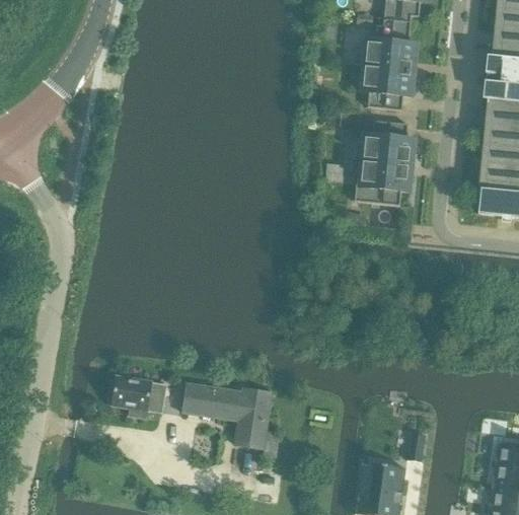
[(385,0),(382,24),(375,23),(374,39),(366,38),(361,90),(368,91),(367,105),(401,108),(403,94),(411,95),(416,43),(409,42),(411,14),(418,15),(420,1),(427,1),(427,0),(385,0)]
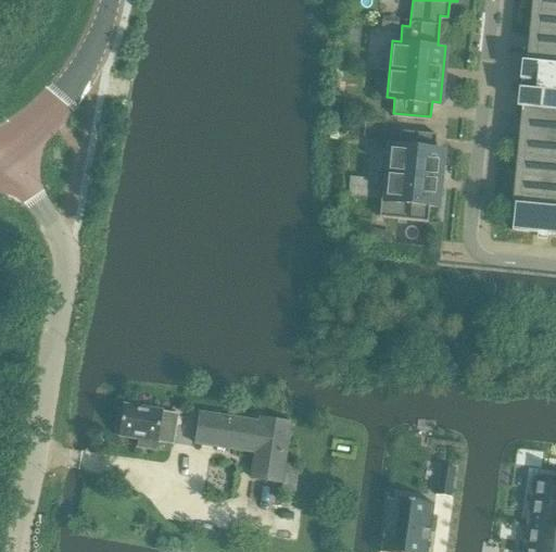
[(522,91),(521,102),(521,103),(520,116),(519,132),(512,205),(515,207),(513,227),(534,228),(538,229),(536,235),(546,235),(546,230),(548,230),(553,230),(555,230),(555,0),(531,0),(529,32),(527,47),(527,49),(526,60),(525,72),(521,71),(519,90),(522,91)]
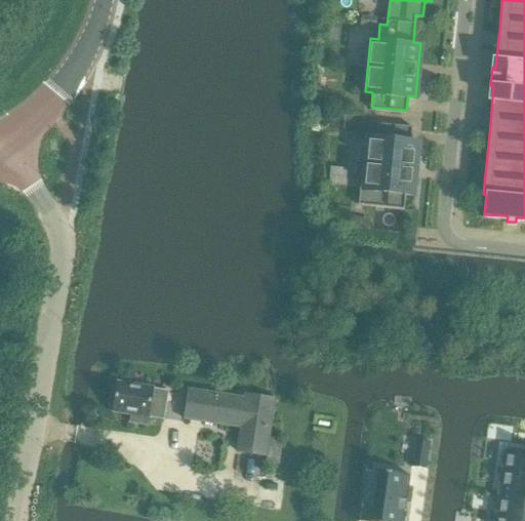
[(412,123),(377,120),(376,134),(369,134),(364,185),(360,185),(358,202),(405,206),(406,192),(413,193),(418,138),(411,137),(412,123)]
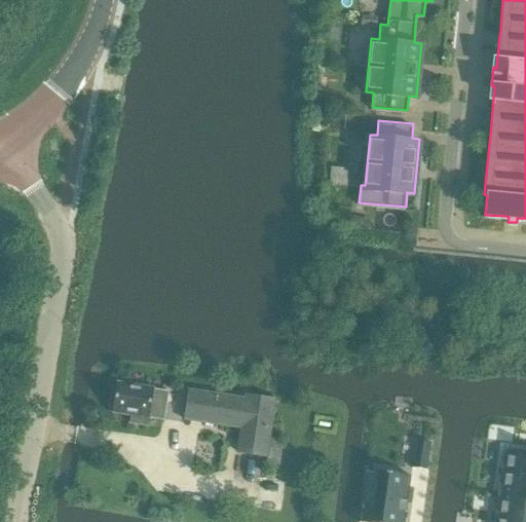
[(346,168),(329,166),(328,184),(345,185),(346,168)]
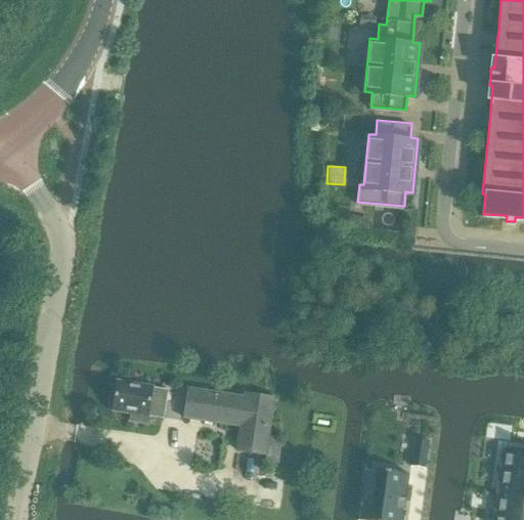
[(346,215),(344,224),(367,228),(369,218),(346,215)]
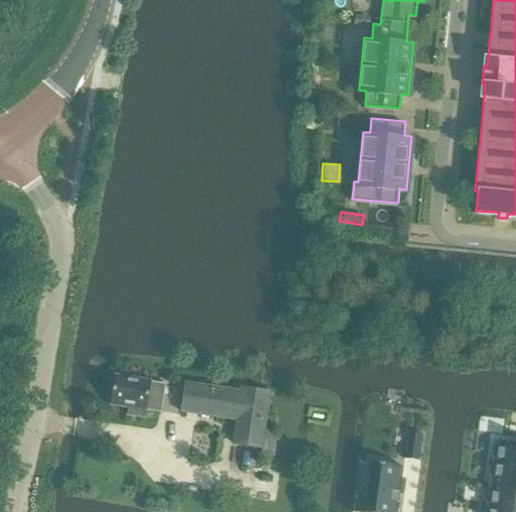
[(160,381),(115,374),(115,376),(113,375),(111,376),(110,378),(109,386),(109,387),(112,389),(110,401),(127,404),(127,411),(144,414),(145,407),(158,409),(161,390),(159,390),(160,381)]
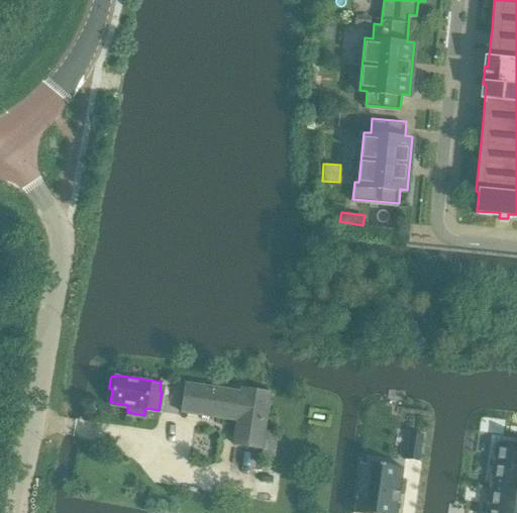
[(184,380),(180,409),(222,415),(236,417),(232,442),(261,446),(263,427),(269,390),(241,386),(240,389),(226,387),(184,380)]
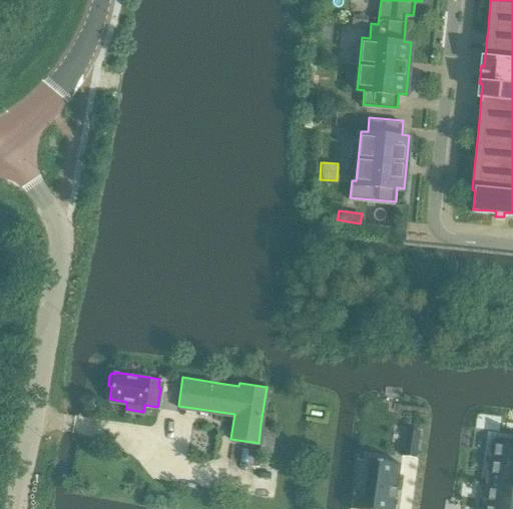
[(405,427),(401,454),(416,456),(419,429),(405,427)]
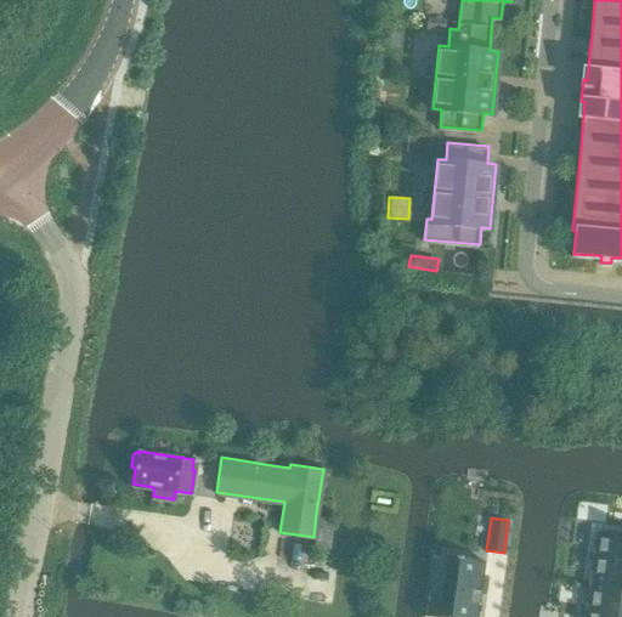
[(591,556),(587,581),(621,584),(621,531),(594,528),(591,556)]
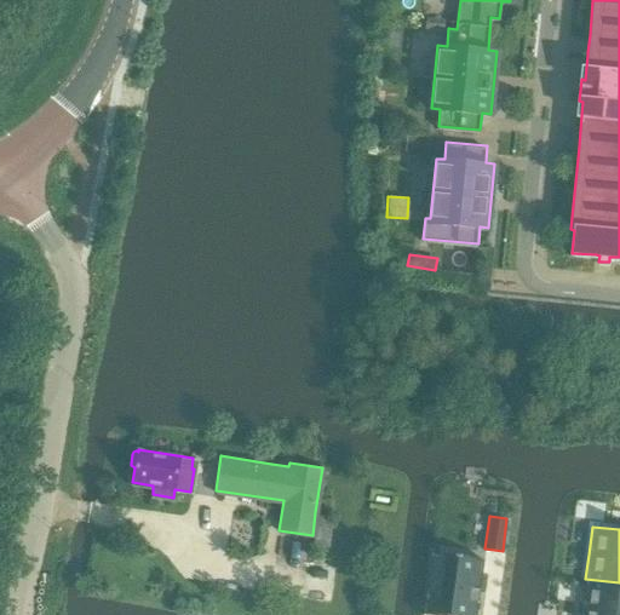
[(423,611),(423,614),(432,614),(475,614),(483,558),(431,551),(430,553),(441,555),(434,613),(423,611)]
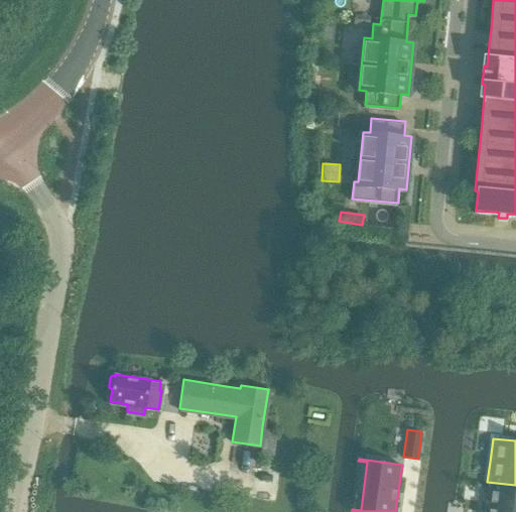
[(515,511),(515,485),(487,482),(483,511),(515,511)]
